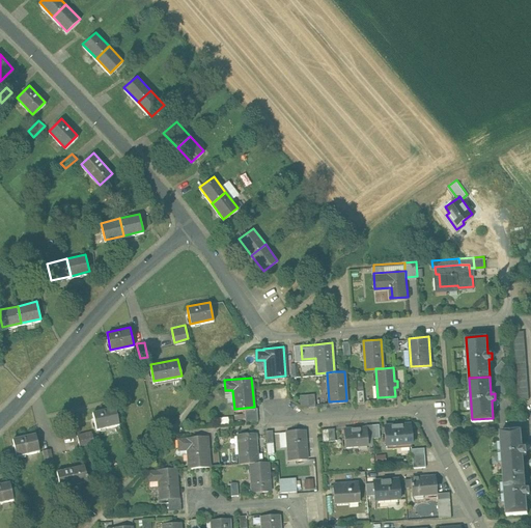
[(300,404),(302,405),(308,405),(307,393),(299,393),(300,404)]
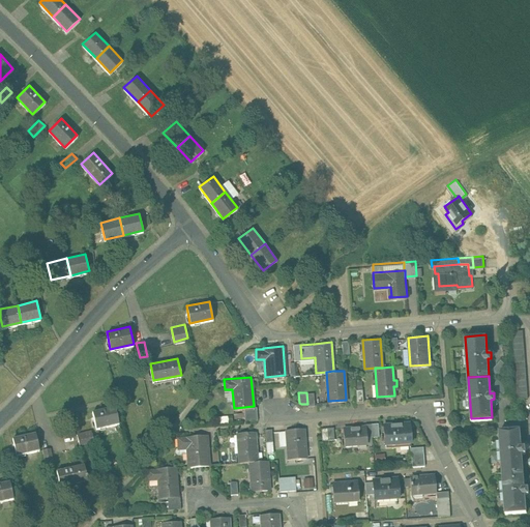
[(116,405),(92,410),(96,428),(119,422),(116,405)]
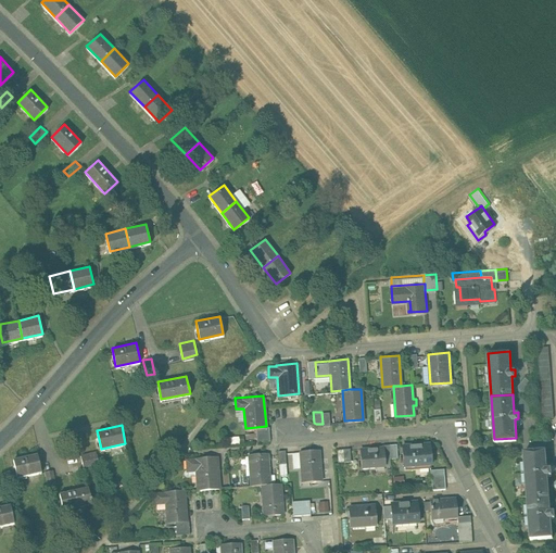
[(429,442),(403,443),(405,464),(430,463),(429,442)]
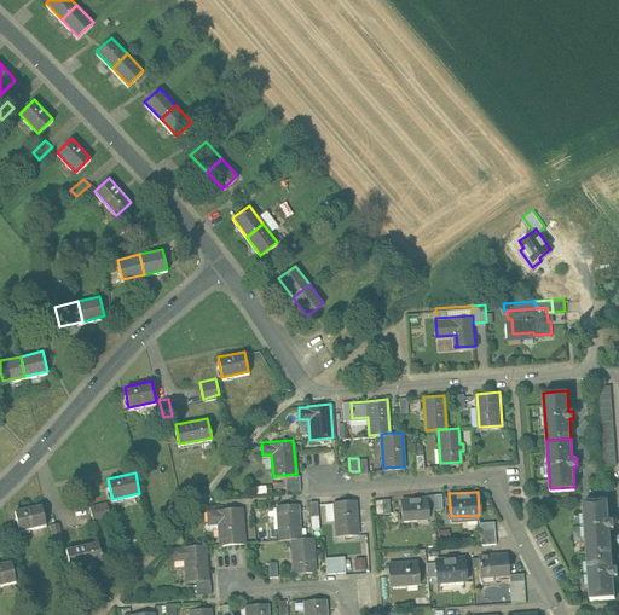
[(426,495),(400,498),(403,518),(428,517),(427,508),(427,495),(426,495)]
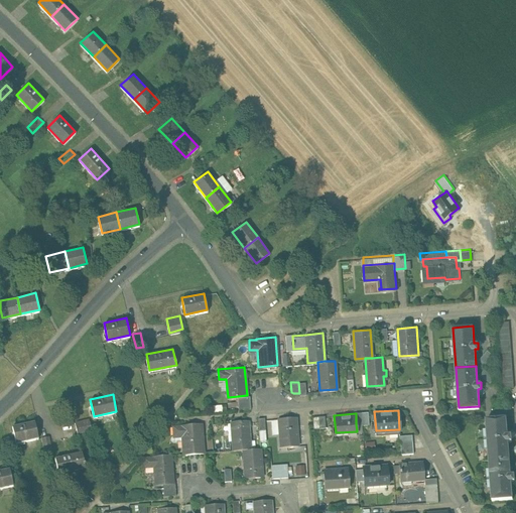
[(296,416),(278,417),(280,445),(298,444),(296,416)]
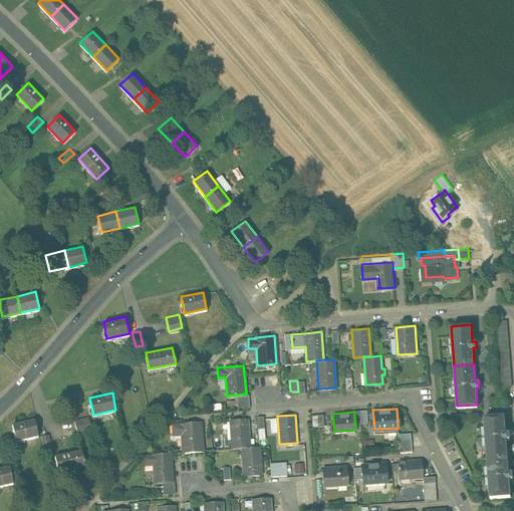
[(504,415),(484,416),(487,456),(507,455),(506,438),(509,438),(509,432),(505,432),(504,415)]
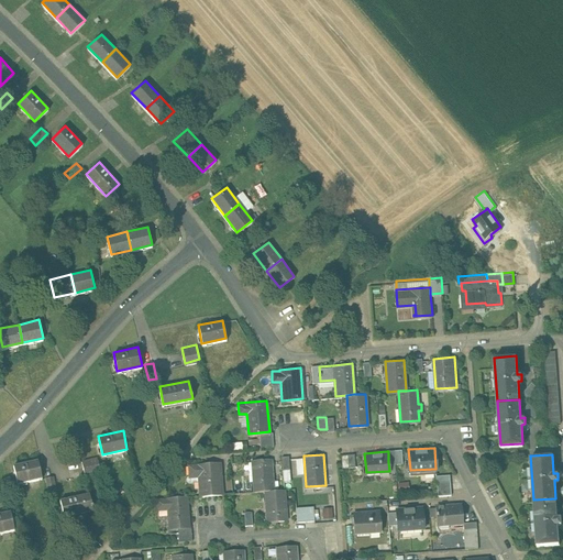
[(97,456),(81,460),(86,474),(100,471),(97,456)]
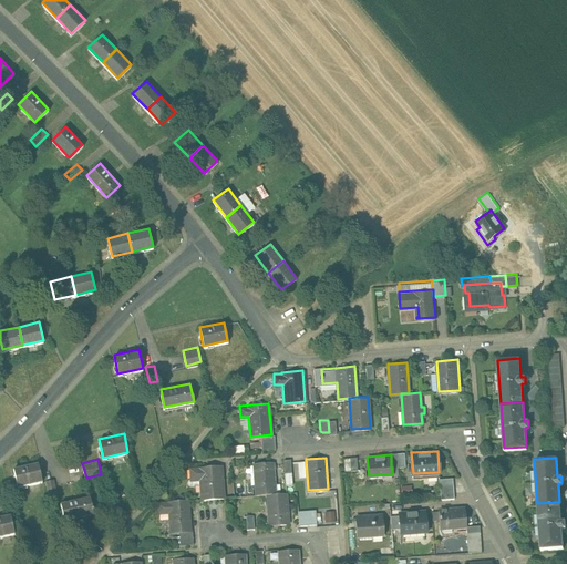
[(272,461),(254,462),(256,493),(267,493),(275,492),(272,461)]
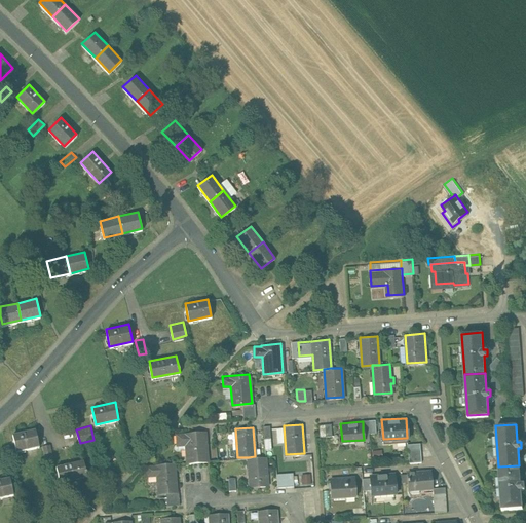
[(35,428),(12,434),(16,450),(39,445),(35,428)]
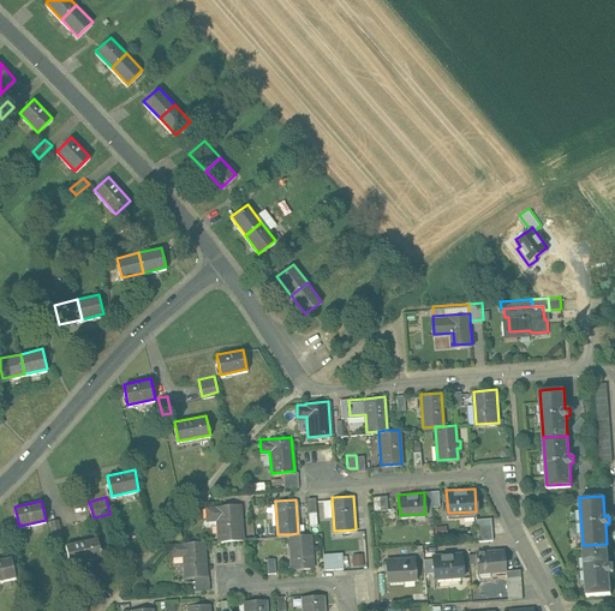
[(238,504),(218,505),(207,507),(208,517),(219,516),(220,528),(219,528),(219,539),(242,537),(240,517),(239,517),(238,504)]
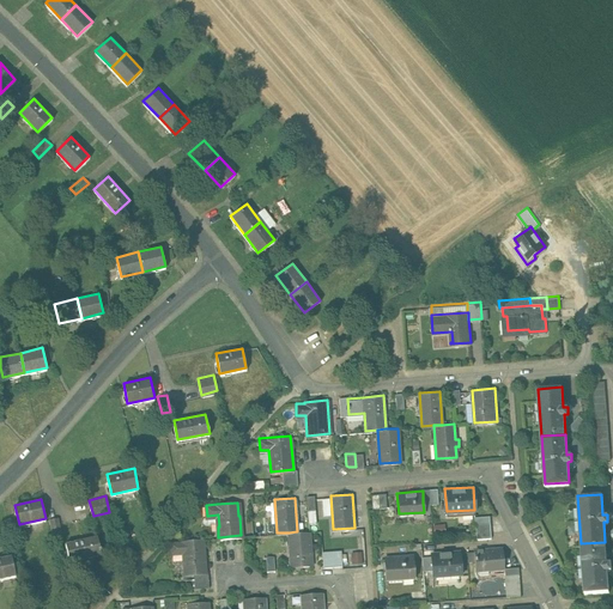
[(58,516),(49,518),(53,535),(62,533),(58,516)]
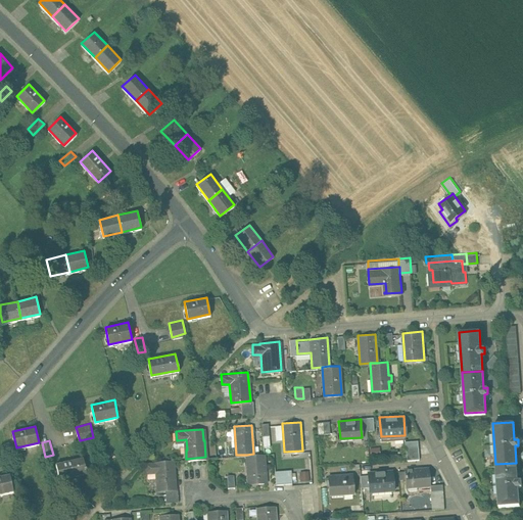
[(379,445),(370,446),(371,460),(380,459),(379,445)]
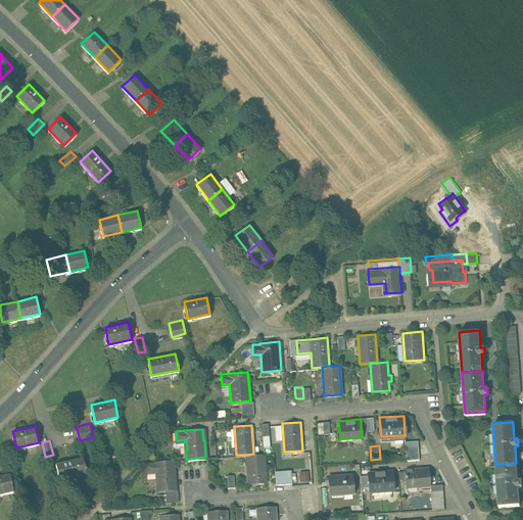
[(253,454),(246,455),(248,482),(266,481),(264,453),(253,454)]
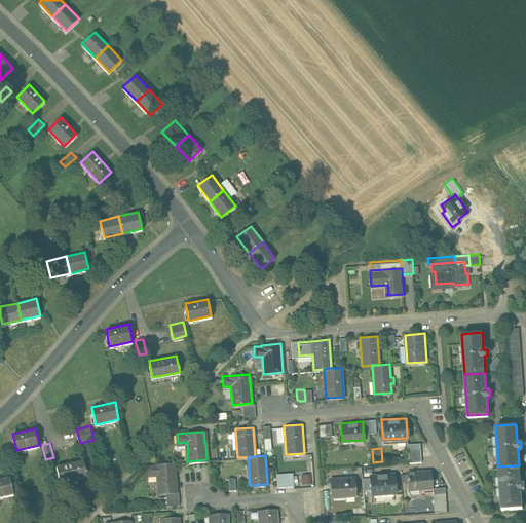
[(84,459),(57,465),(60,482),(87,476),(84,459)]
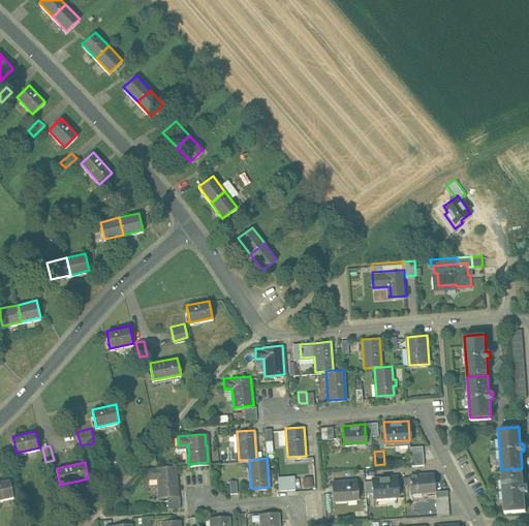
[(176,465),(147,467),(148,467),(148,477),(149,477),(149,476),(158,476),(159,495),(167,494),(178,494),(178,493),(176,465)]
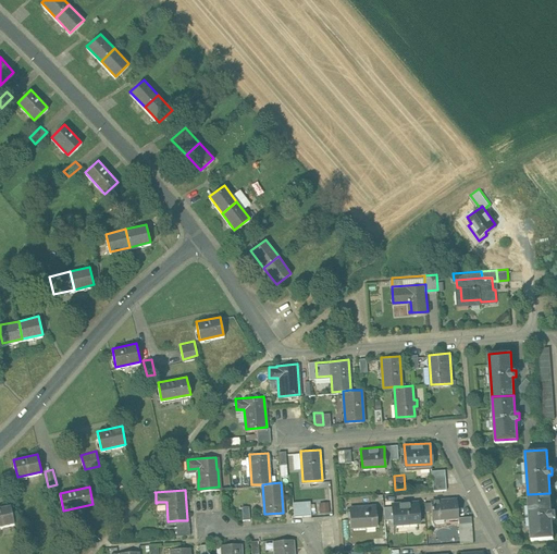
[(549,493),(528,494),(531,538),(553,537),(552,518),(555,517),(555,511),(551,512),(549,493)]
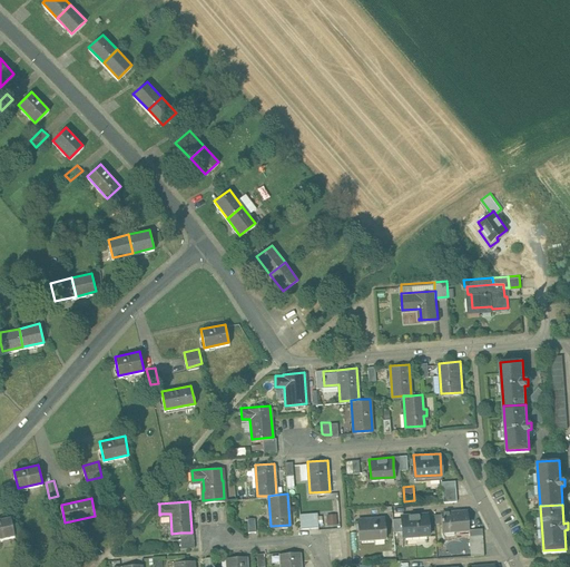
[(468,509),(441,511),(442,530),(469,528),(468,509)]
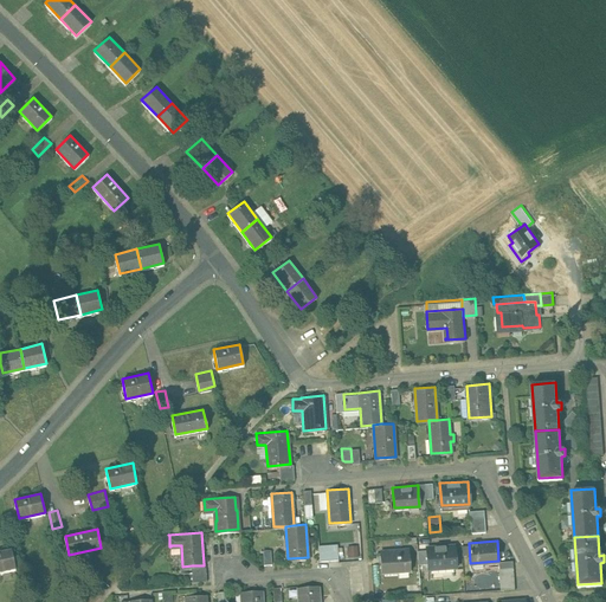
[(455,544),(426,545),(426,549),(427,562),(427,569),(456,567),(455,544)]
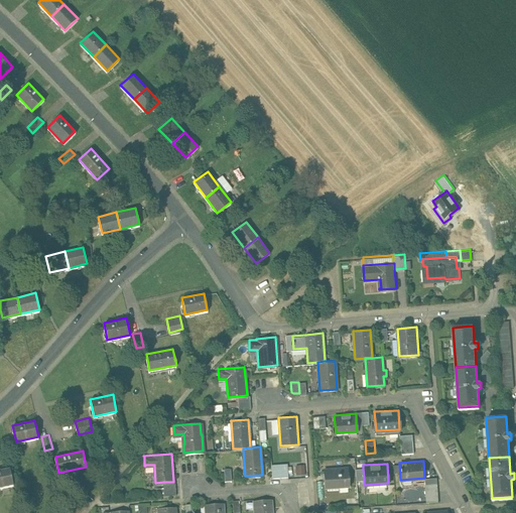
[(9,467),(0,468),(0,486),(13,484),(9,467)]
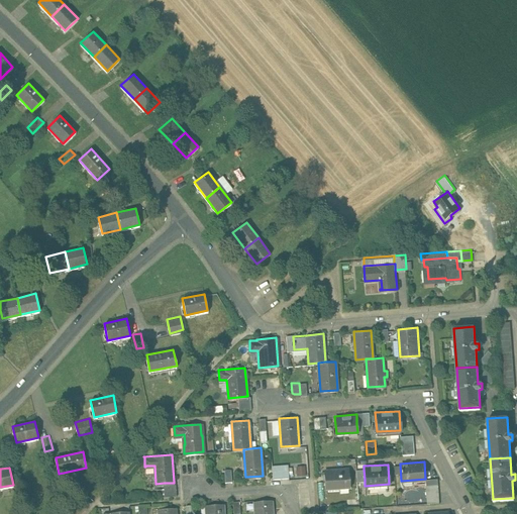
[(348,468),(324,470),(325,489),(349,487),(348,468)]
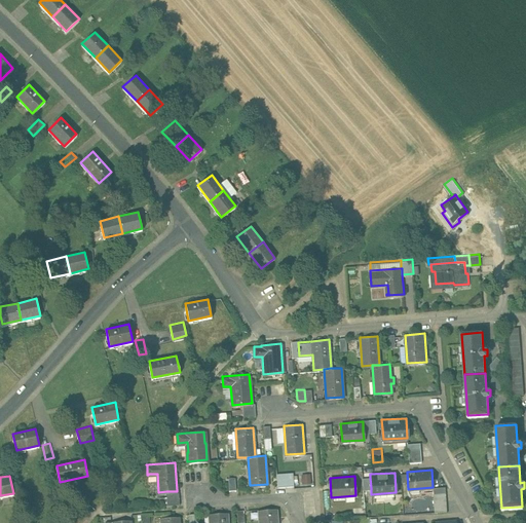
[(370,477),(363,478),(364,489),(371,488),(370,477)]
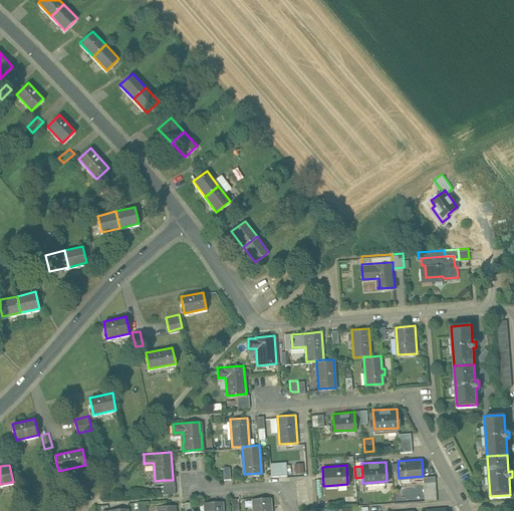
[(271,510),(270,496),(252,498),(253,510),(271,510)]
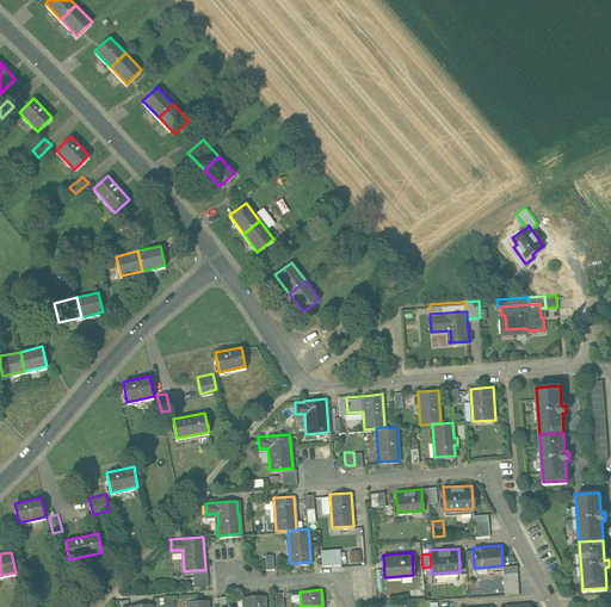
[(264,606),(263,594),(244,595),(244,606),(264,606)]
